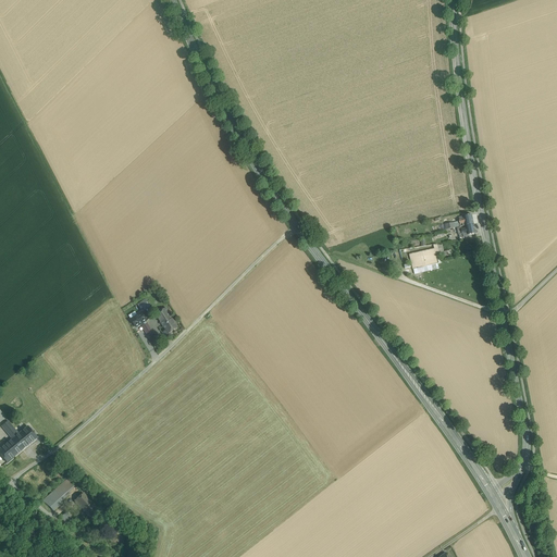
[(472,215),(460,218),(461,220),(459,220),(459,222),(459,223),(460,223),(460,224),(462,224),(463,226),(467,226),(473,224),(472,215)]
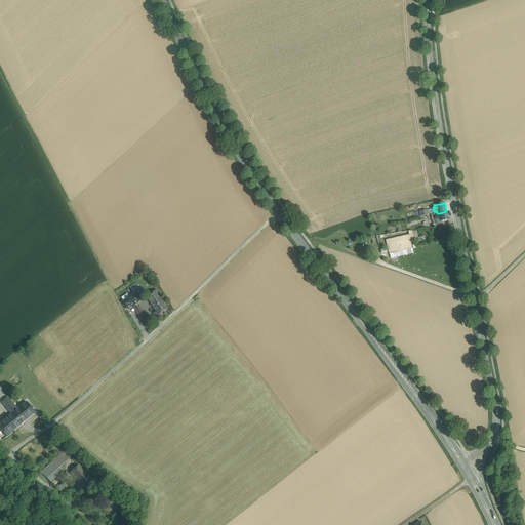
[(446,211),(440,213),(440,215),(435,216),(436,220),(441,219),(441,221),(448,220),(446,211)]
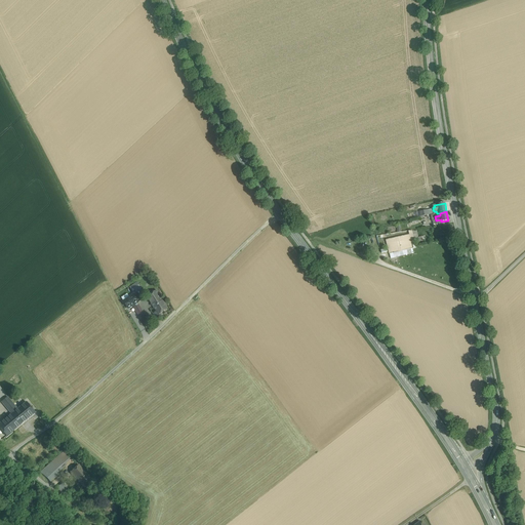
[(409,235),(410,239),(418,238),(417,233),(413,234),(412,230),(408,231),(409,235)]
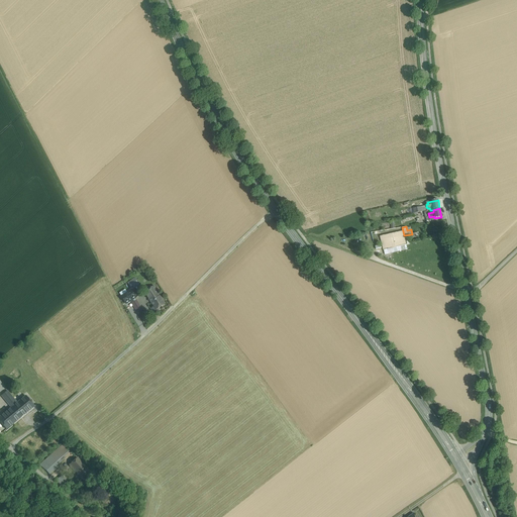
[(403,231),(392,233),(395,247),(406,244),(404,235),(403,231)]
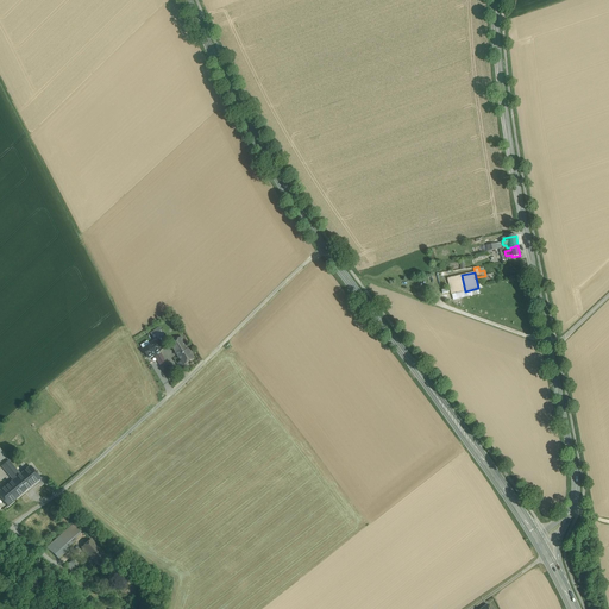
[(462,275),(447,278),(452,295),(465,292),(462,275)]
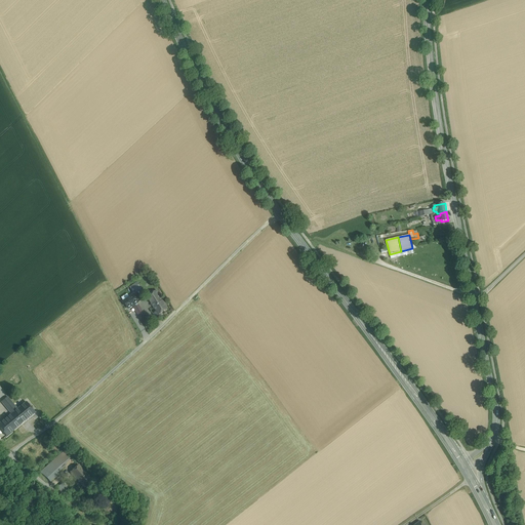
[(168,309),(156,290),(147,296),(157,312),(154,314),(156,318),(160,316),(159,315),(168,309)]
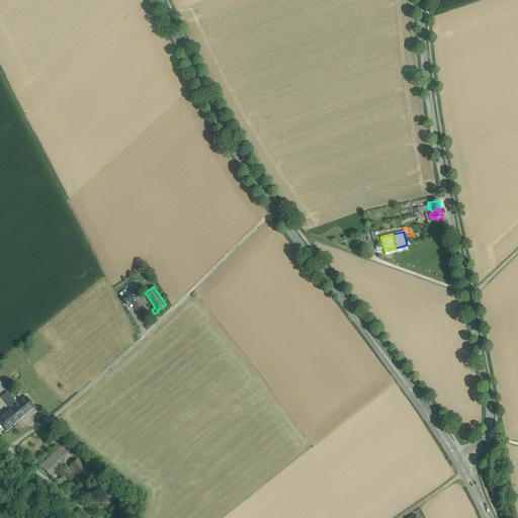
[(132,291),(122,297),(126,305),(131,301),(136,298),(137,298),(132,291)]
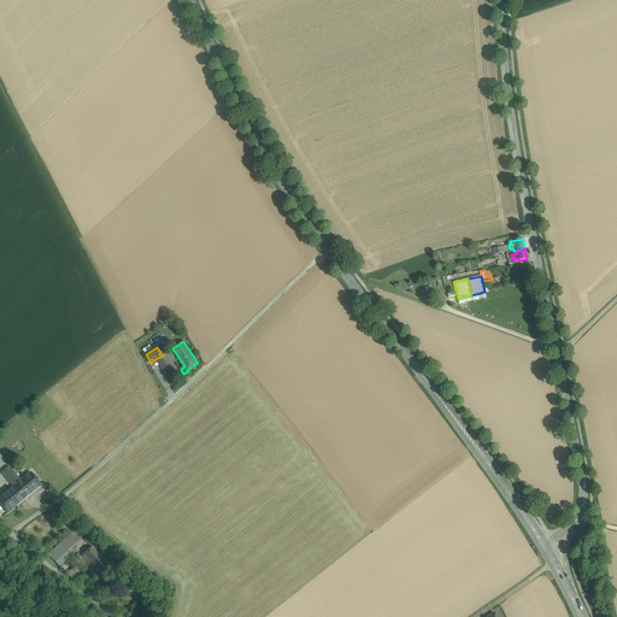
[(166,363),(162,356),(156,359),(160,366),(166,363)]
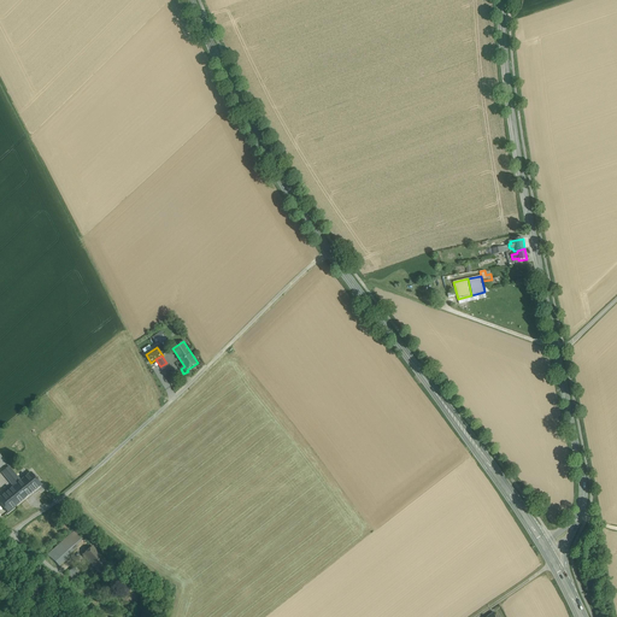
[(21,481),(9,468),(4,471),(15,486),(21,481)]
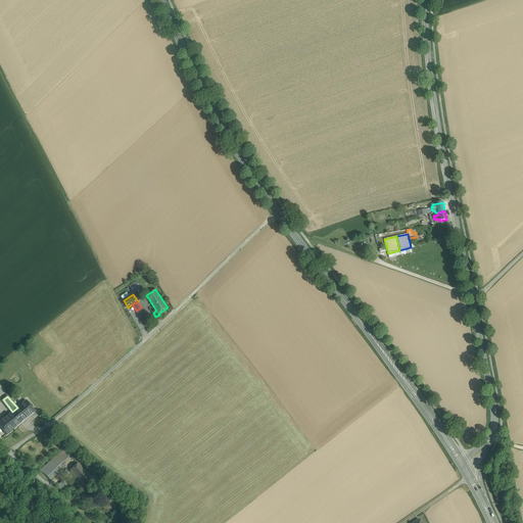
[(12,412),(3,399),(1,400),(10,413),(12,412)]
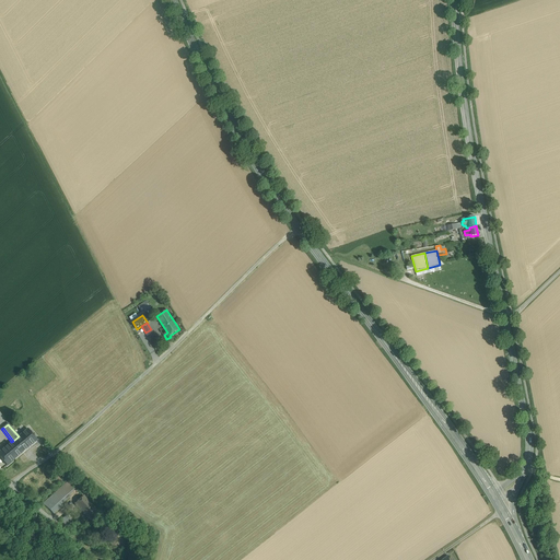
[(27,429),(19,436),(28,448),(37,441),(27,429)]
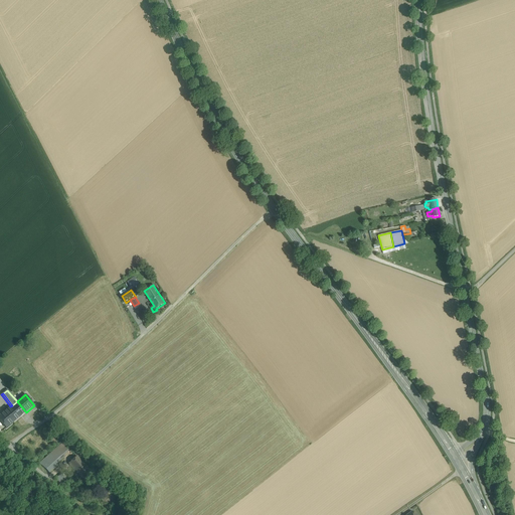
[(10,406),(0,414),(0,420),(6,428),(26,412),(17,401),(12,405),(10,406)]
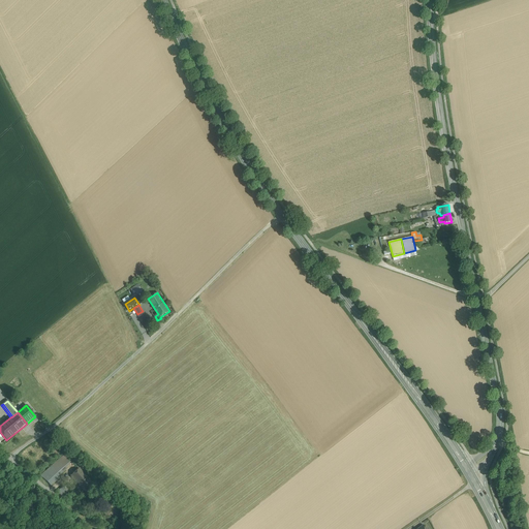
[(64,455),(43,473),(54,483),(60,477),(57,474),(71,462),(64,455)]
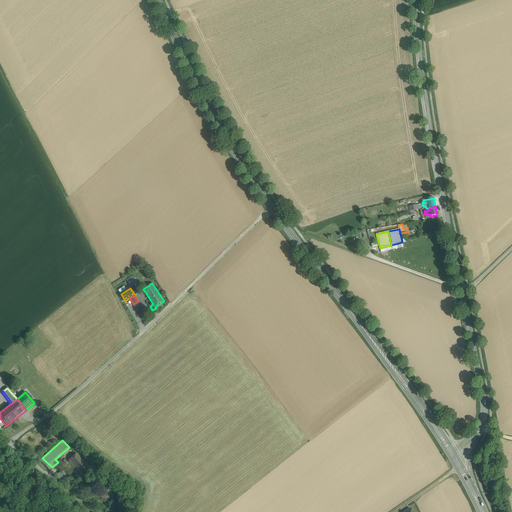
[(77,453),(69,460),(77,469),(85,462),(77,453)]
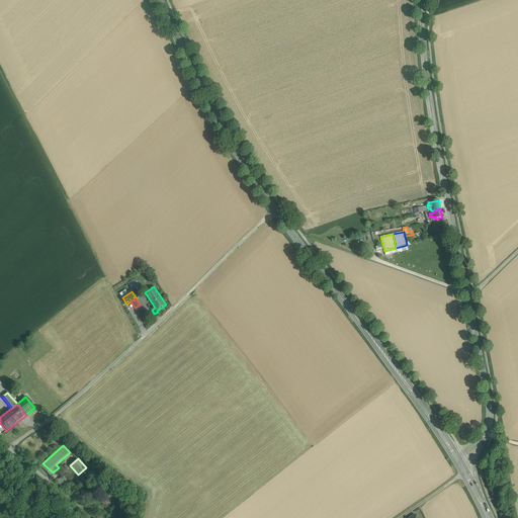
[(53,472),(42,463),(39,465),(48,472),(50,476),(53,472)]
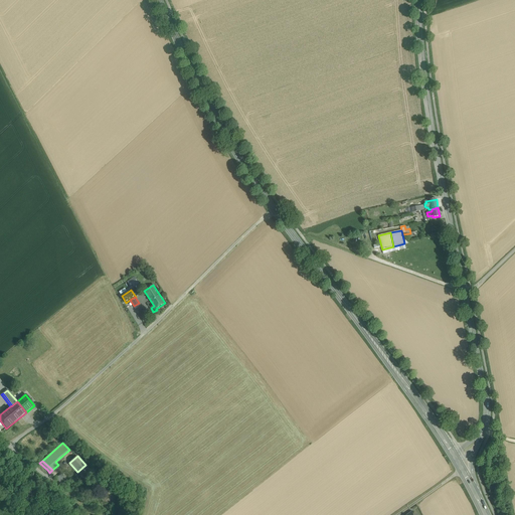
[(86,465),(77,472),(83,479),(92,472),(86,465)]
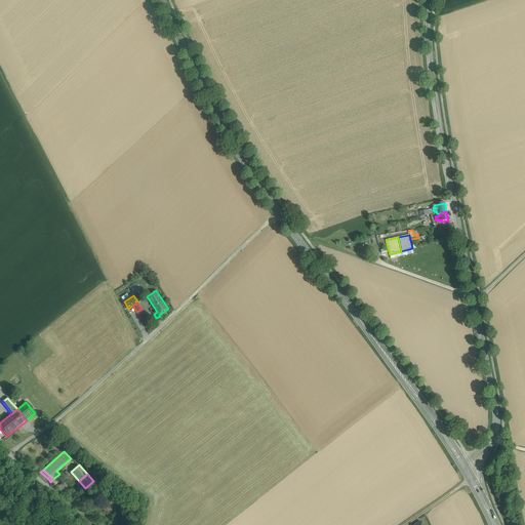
[(64,483),(57,487),(62,492),(68,488),(64,483)]
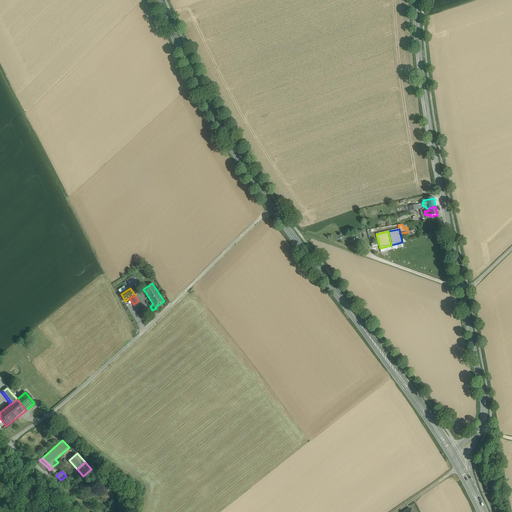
[(97,493),(91,487),(88,490),(94,496),(97,493)]
